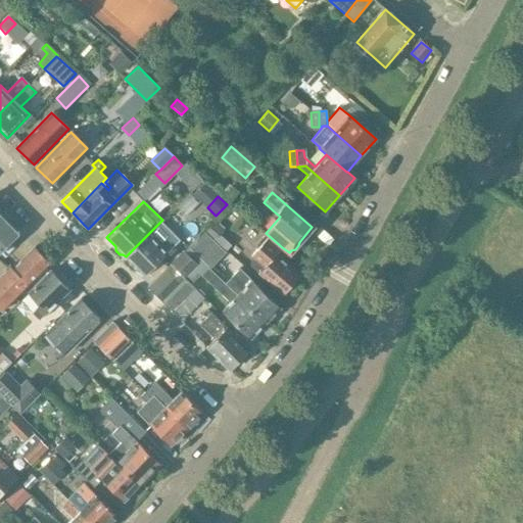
[(0,251),(16,235),(17,236),(19,234),(0,215),(0,251)]
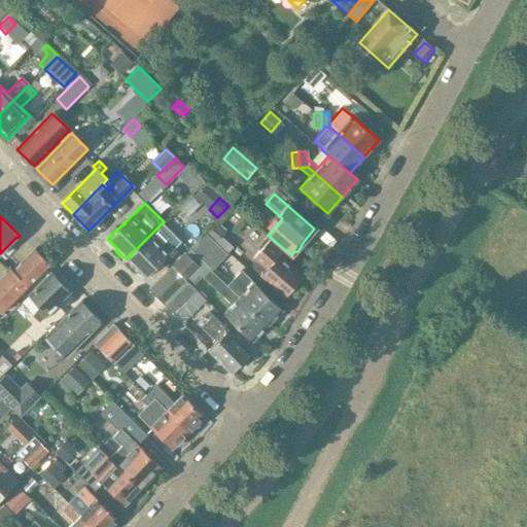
[(145,277),(178,245),(171,238),(171,233),(162,223),(127,258),(129,261),(129,265),(134,269),(137,269),(145,277)]
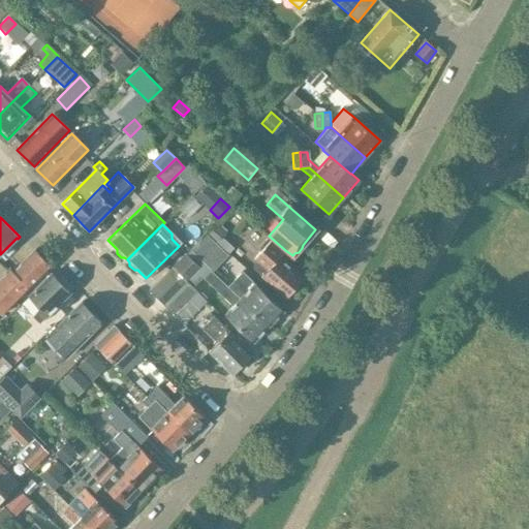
[(303,279),(279,258),(285,250),(269,236),(259,247),(259,251),(259,252),(254,258),(255,258),(254,270),(286,298),(303,279)]
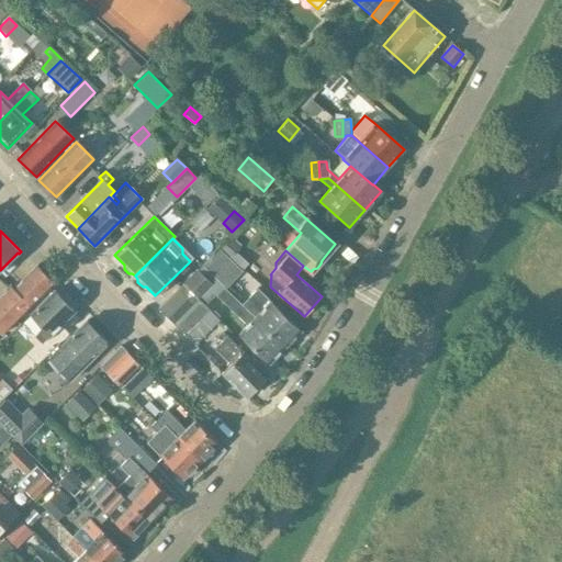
[(11,287),(0,296),(0,333),(2,336),(54,283),(47,276),(49,274),(41,266),(38,268),(37,266),(36,267),(14,290),(11,287)]
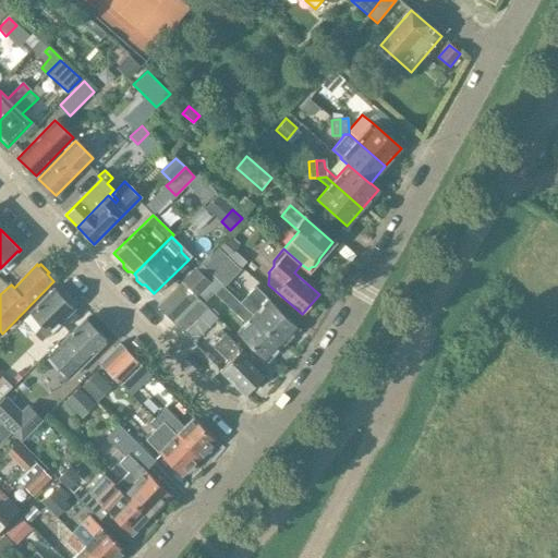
[(195,295),(209,281),(195,267),(181,281),(195,295)]
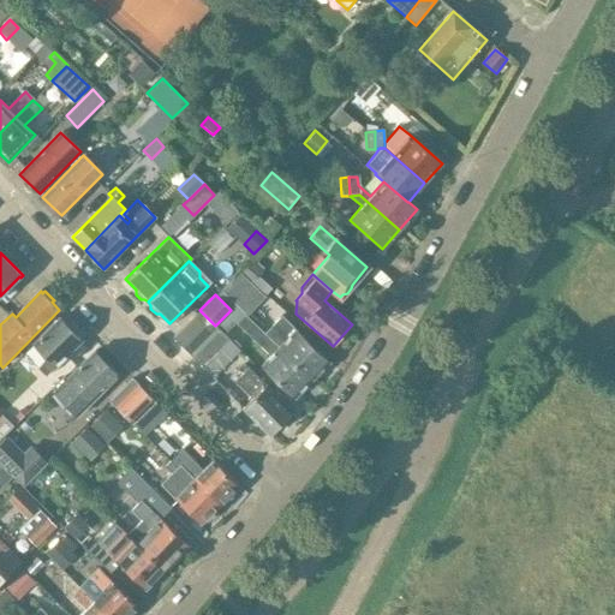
[(226,338),(215,326),(199,310),(172,338),(198,364),(226,338)]
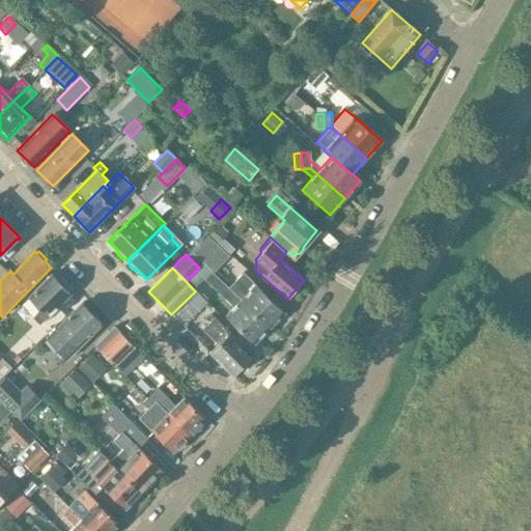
[(269,327),(227,287),(211,272),(203,279),(232,308),(226,314),(254,342),(269,327)]
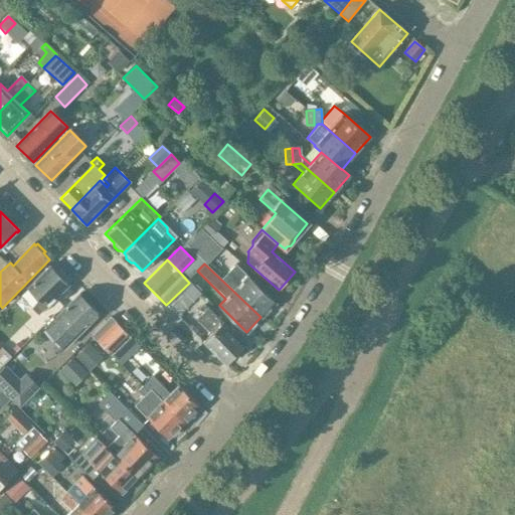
[(234,264),(220,279),(261,317),(275,303),(234,264)]
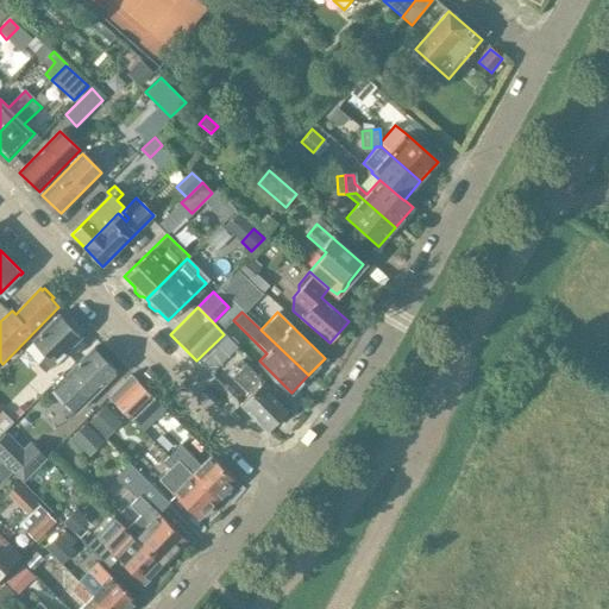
[(45,374),(81,338),(71,328),(71,325),(67,319),(62,319),(60,316),(33,341),(48,356),(37,365),(45,374)]
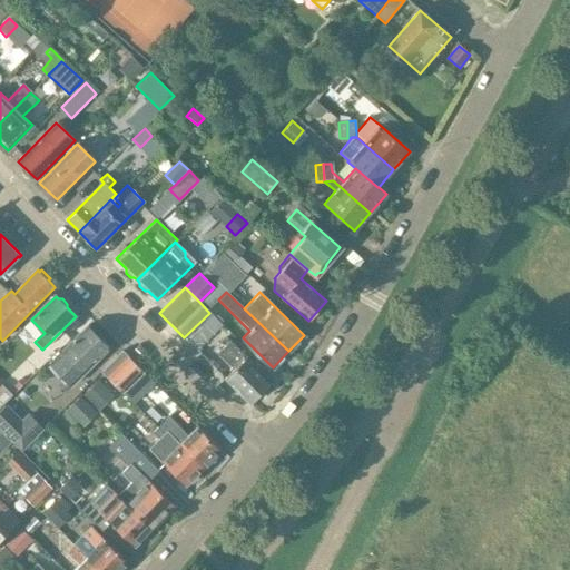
[(61,352),(50,364),(64,377),(72,386),(109,349),(99,338),(99,333),(95,328),(90,328),(87,326),(61,352)]
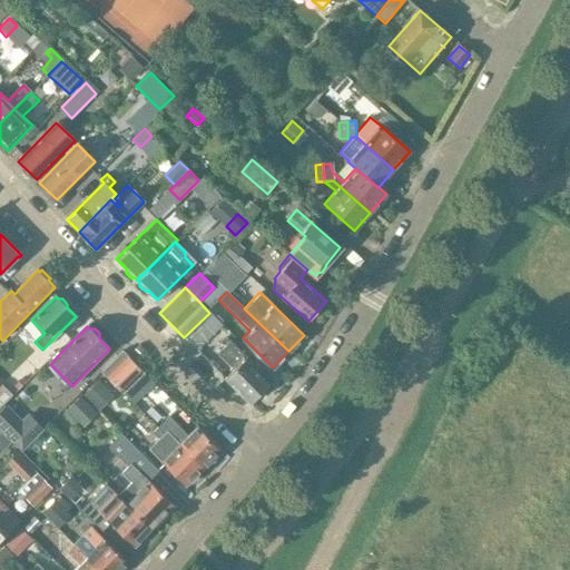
[(229,341),(216,354),(233,370),(225,379),(251,403),(261,393),(261,392),(265,393),(269,389),(268,385),(272,382),(229,341)]
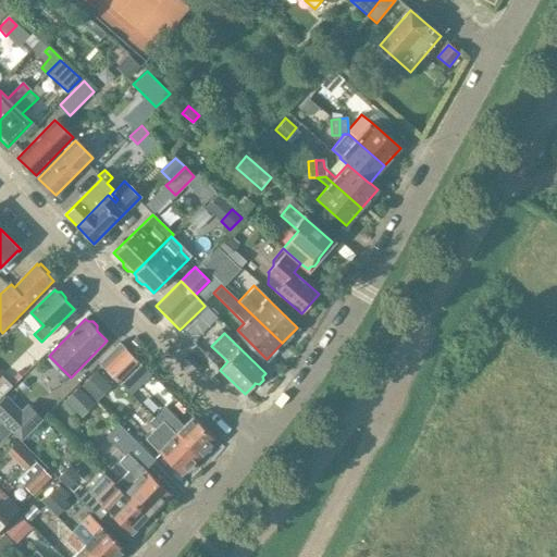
[(141,364),(120,343),(99,363),(121,385),(141,364)]
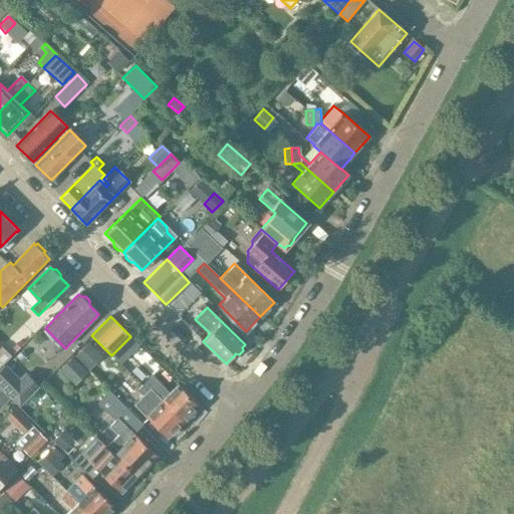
[(89,368),(100,356),(87,343),(76,355),(89,368)]
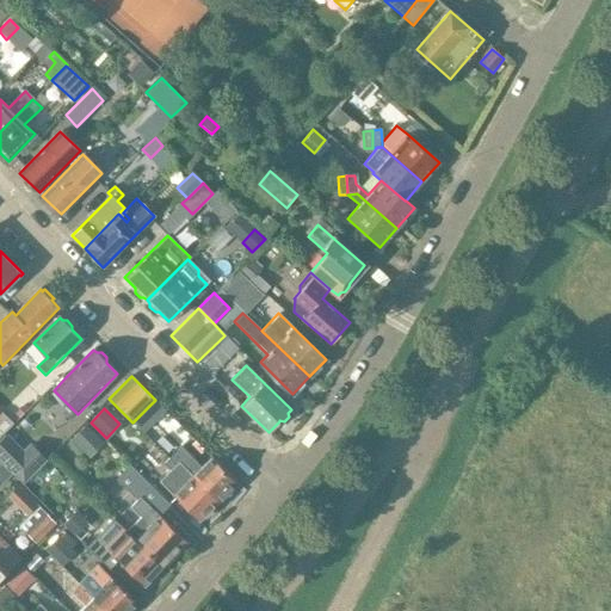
[(0,413),(0,436),(11,424),(0,413)]
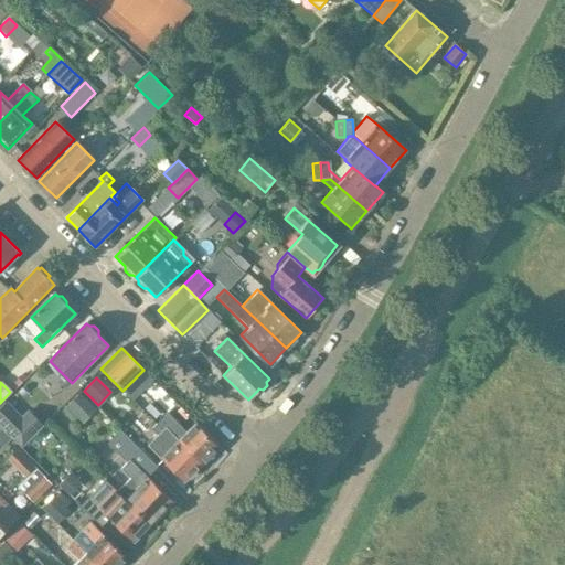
[(82,422),(94,408),(78,393),(66,405),(82,422)]
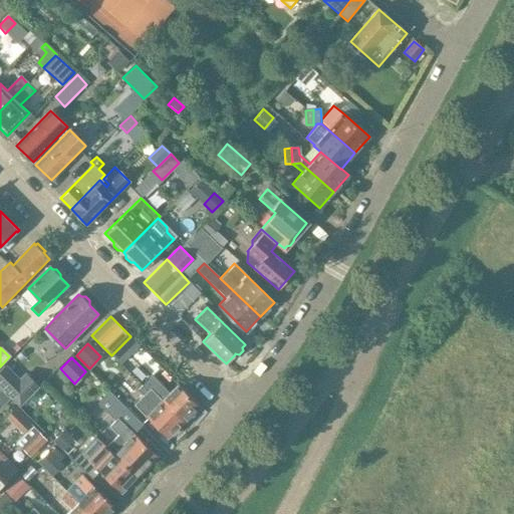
[(37,387),(24,373),(18,379),(5,366),(0,371),(0,387),(18,405),(37,387)]
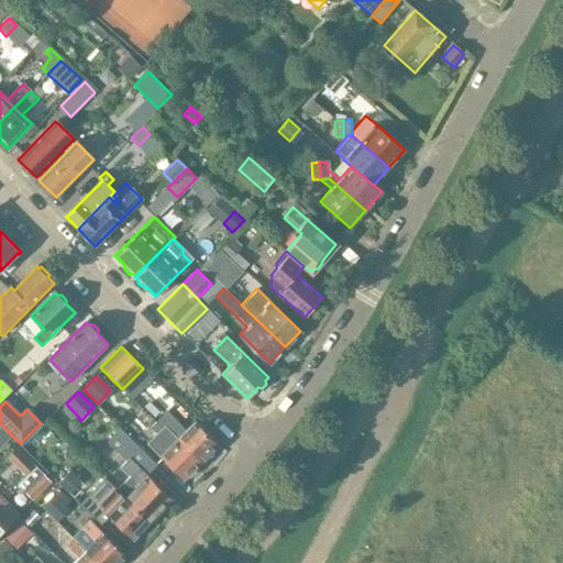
[(218,443),(195,420),(184,431),(165,412),(158,420),(201,462),(206,456),(210,456),(217,451),(217,445),(218,443)]
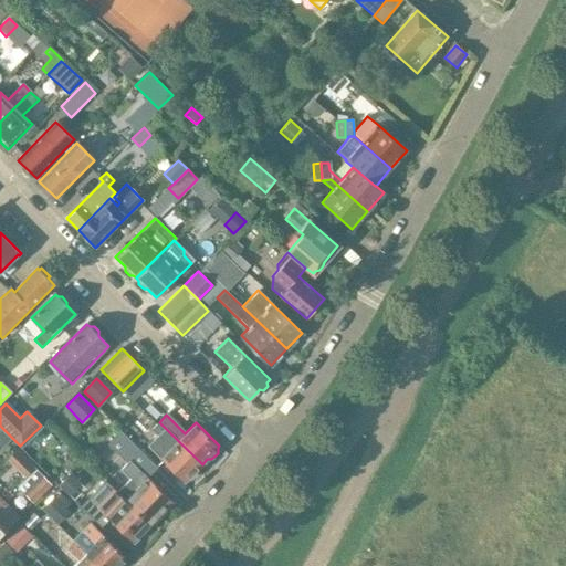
[(202,464),(159,422),(152,429),(171,448),(161,458),(185,481),(187,480),(191,480),(197,473),(197,470),(202,464)]
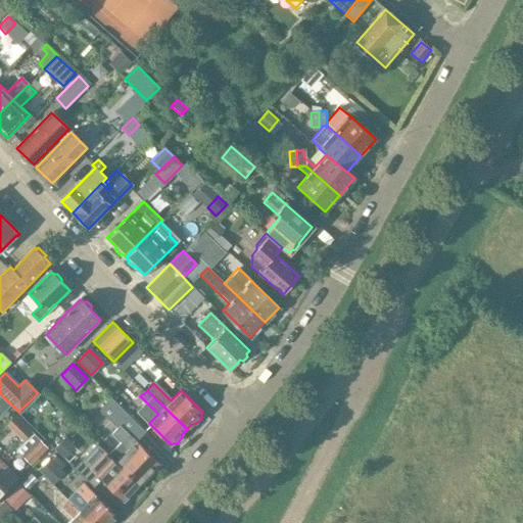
[(0,416),(10,406),(2,398),(0,400),(0,416)]
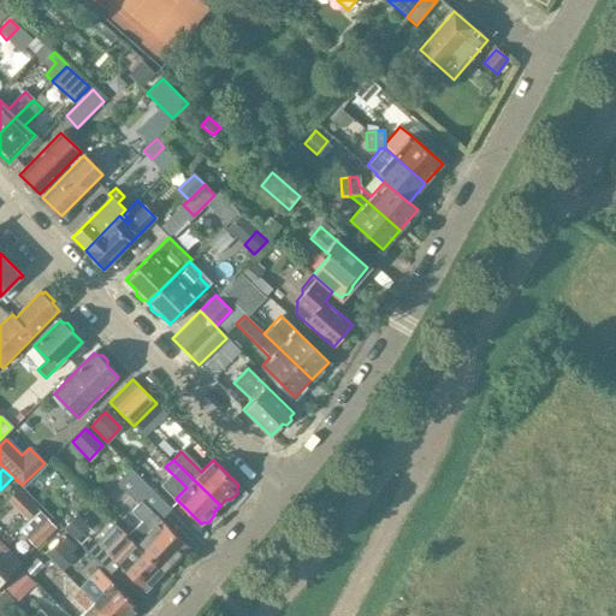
[(119,483),(140,503),(141,502),(159,519),(170,508),(132,471),(119,483)]
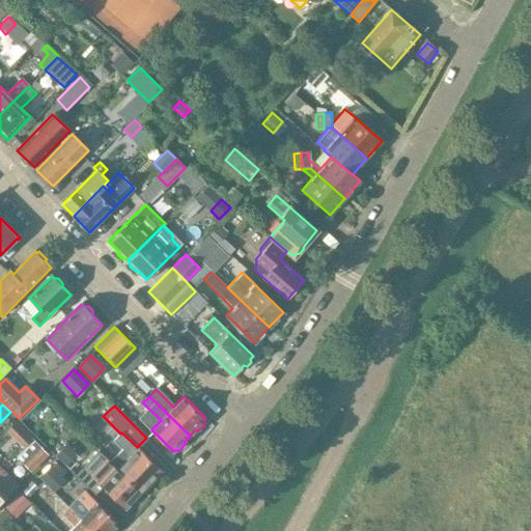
[(31,438),(17,423),(8,431),(23,446),(31,438)]
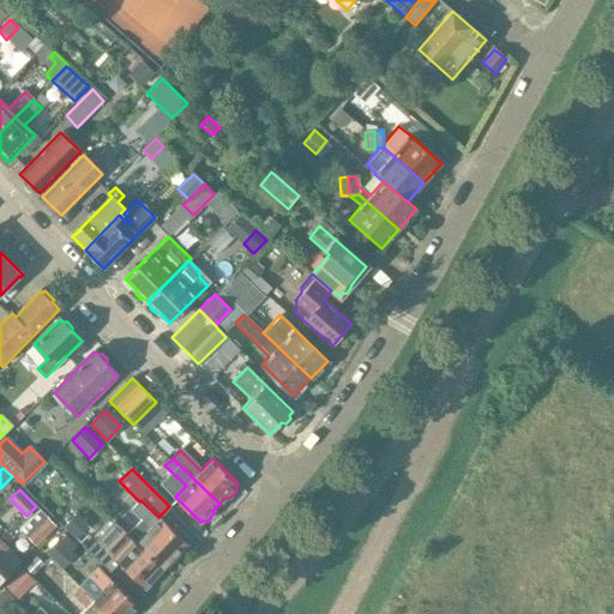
[(142,519),(127,534),(134,541),(162,569),(178,553),(180,554),(187,547),(185,545),(186,543),(158,517),(140,500),(139,501),(132,509),(142,519)]
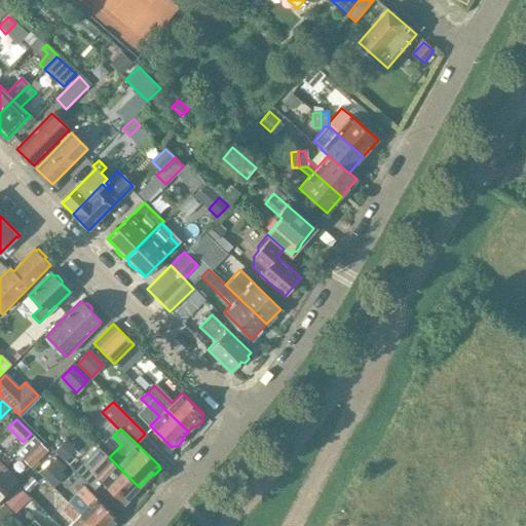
[(82,456),(65,440),(54,451),(72,467),(82,456)]
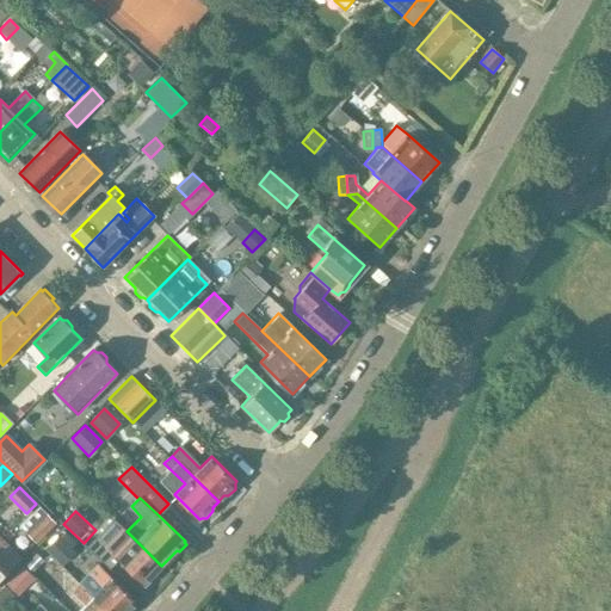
[(38,542),(56,524),(48,516),(29,532),(38,542)]
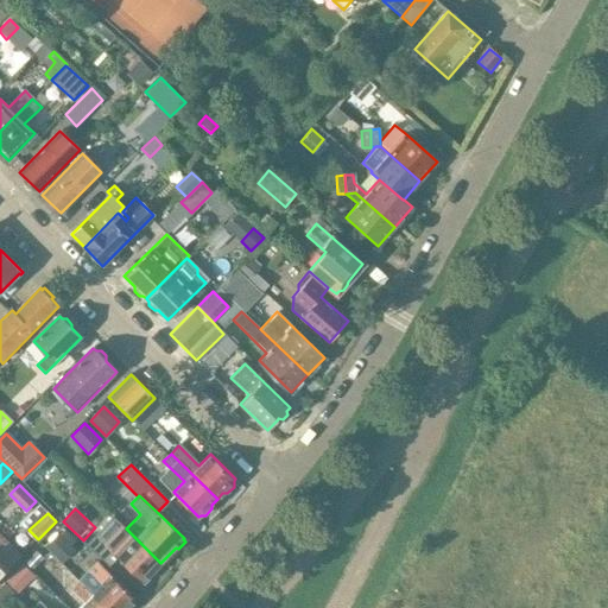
[(160,563),(133,536),(124,546),(105,529),(96,538),(143,582),(152,572),(154,574),(159,568),(159,565),(160,563)]
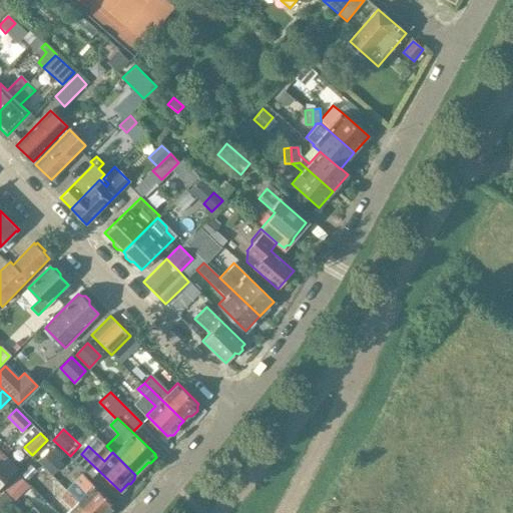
[(48,450),(38,461),(51,473),(61,463),(58,460),(63,456),(54,447),(49,452),(48,450)]
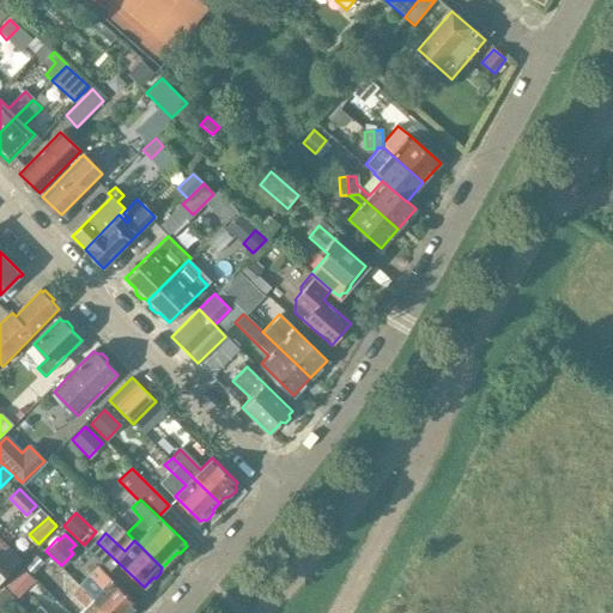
[(0,580),(19,560),(0,542),(0,541),(0,580)]
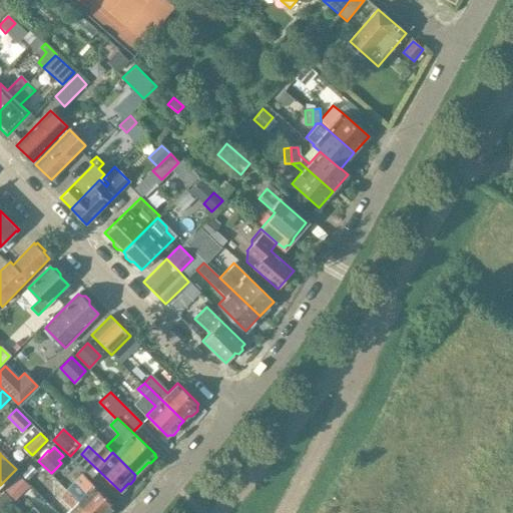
[(30,464),(20,474),(27,481),(37,471),(30,464)]
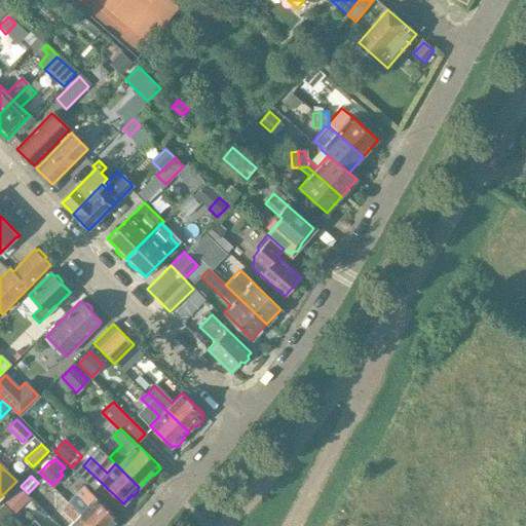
[(68,502),(80,514),(79,515),(90,525),(111,525),(117,520),(83,487),(68,502)]
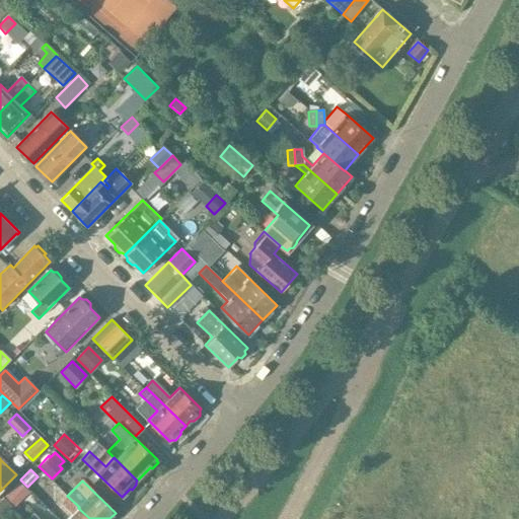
[(15,507),(29,493),(19,484),(6,498),(15,507)]
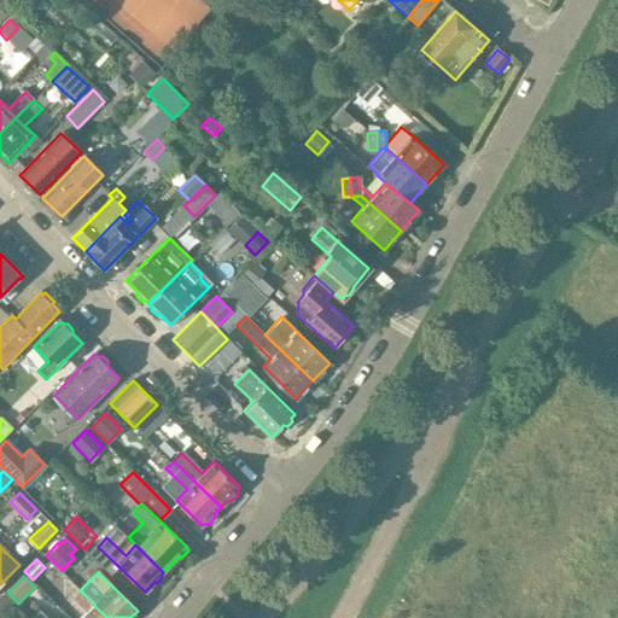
[(106,617),(93,605),(94,604),(80,590),(73,599),(86,612),(80,617),(106,617)]
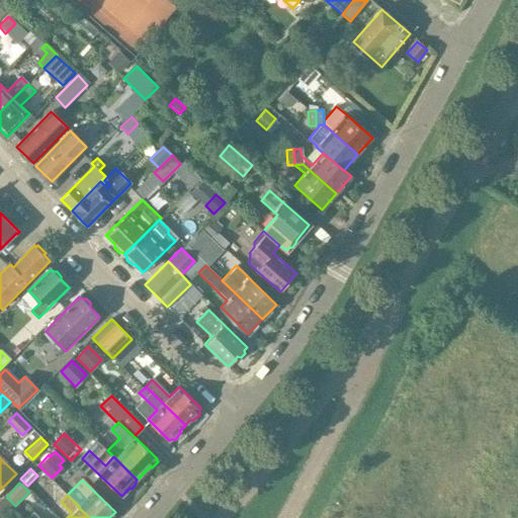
[(0,517),(2,517),(14,507),(5,498),(0,502),(0,517)]
